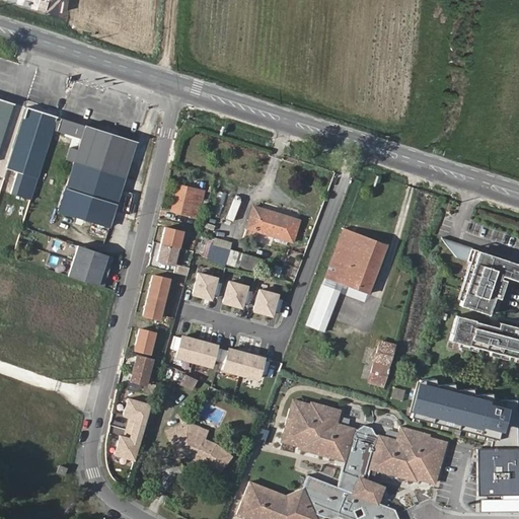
[(0,98),(0,141),(12,103),(0,98)]
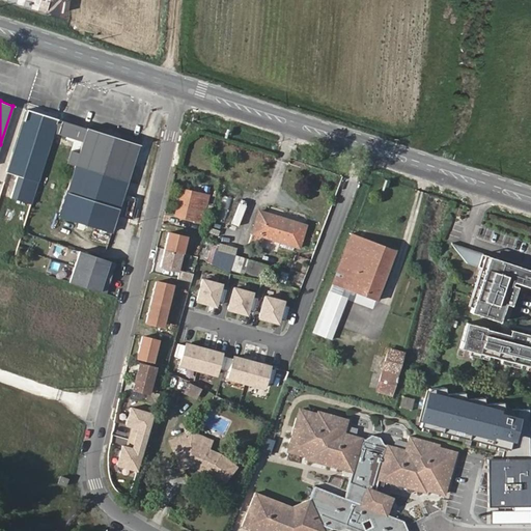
[(35,188),(57,119),(28,110),(9,173),(29,180),(29,186),(35,188)]
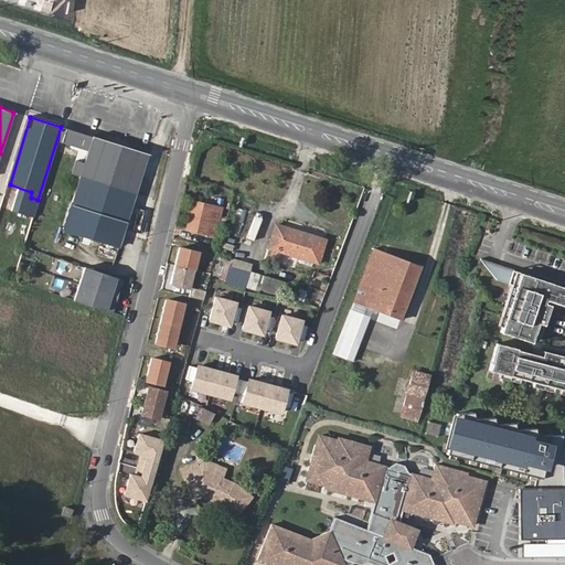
[(62,127),(61,127),(38,200),(39,200),(57,141),(87,150),(84,161),(76,160),(72,173),(80,176),(63,228),(118,246),(147,155),(92,136),(89,144),(59,135),(62,127)]
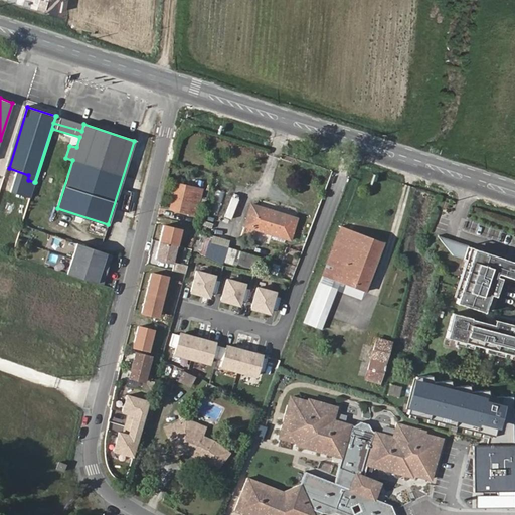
[(170,208),(194,214),(200,188),(176,182),(170,208)]
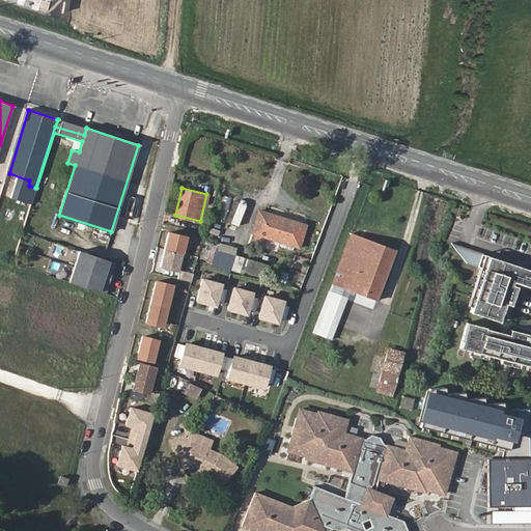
[(227,212),(230,197),(223,196),(220,211),(227,212)]
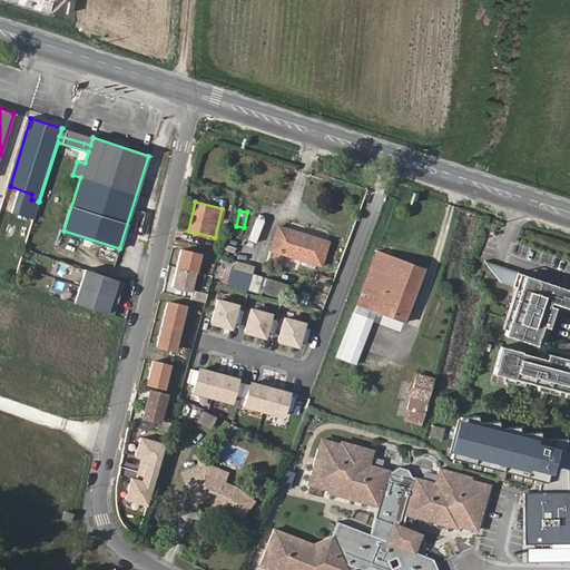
[(327,239),(277,226),(267,261),(278,263),(282,253),(321,264),(327,239)]
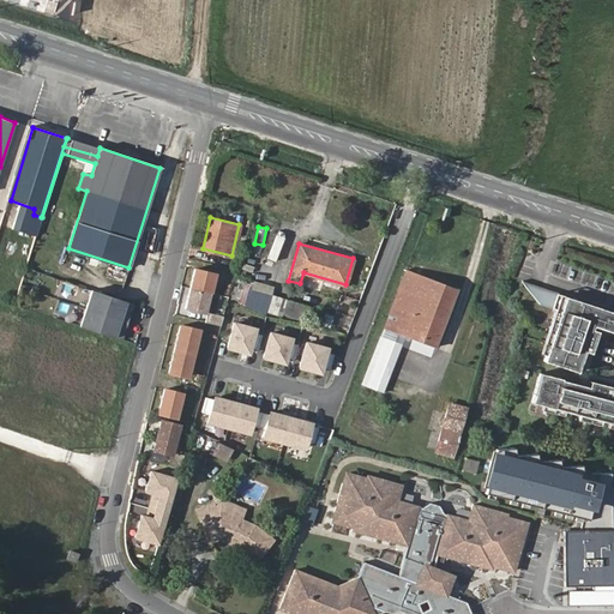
[(194,266),(185,306),(204,311),(209,290),(210,290),(215,271),(194,266)]
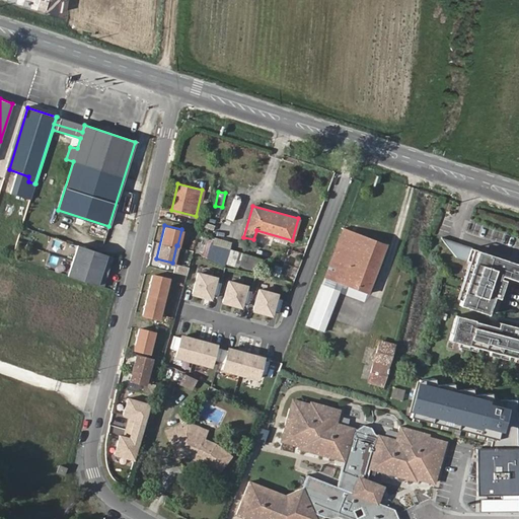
[(344,228),(325,276),(343,283),(367,292),(384,243),(344,228)]
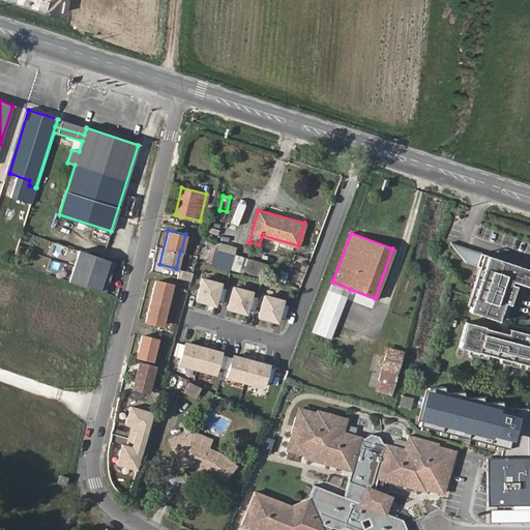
[(487,266),(472,310),(501,319),(507,301),(511,302),(518,284),(513,283),(514,280),(529,284),(529,266),(455,242),(468,260),(487,266)]
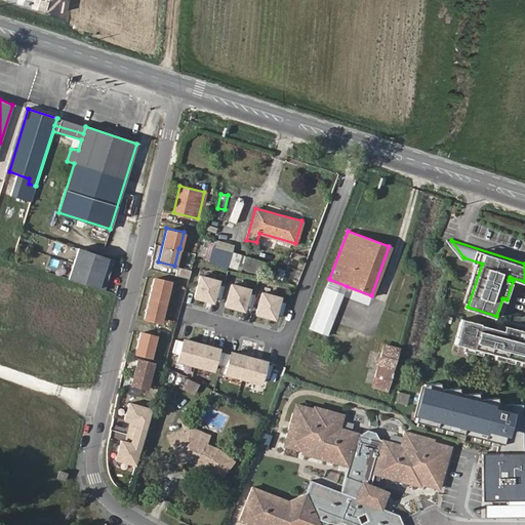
[(112,258),(80,248),(72,279),(104,289),(106,284),(108,285),(114,265),(111,264),(112,258)]
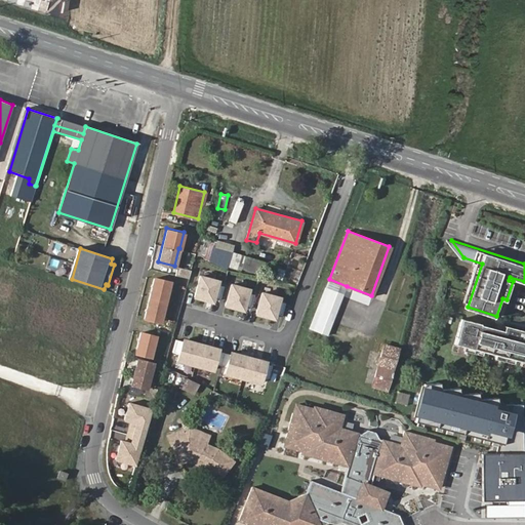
[(232,252),(229,263),(260,272),(264,261),(232,252)]
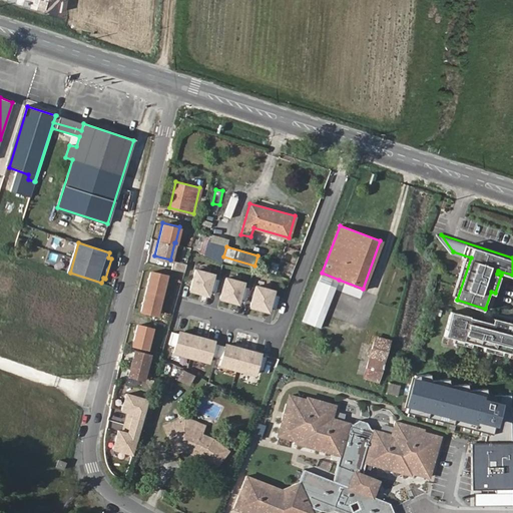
[(170,260),(154,255),(152,263),(168,267),(170,261),(170,260)]
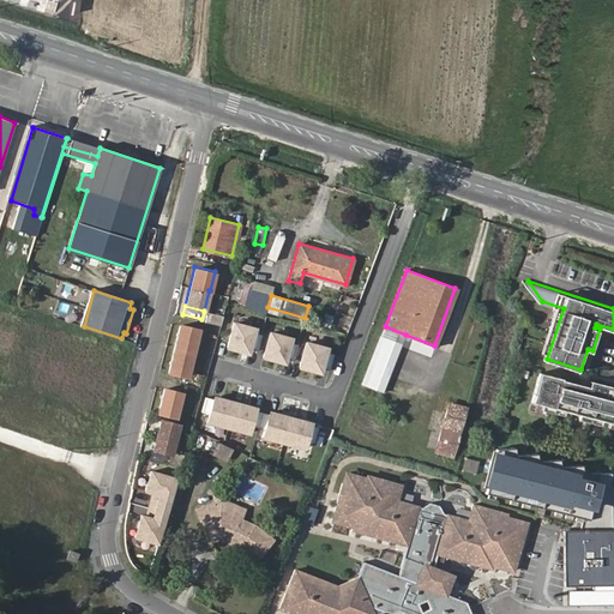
[(202,319),(217,323),(220,315),(204,312),(202,319)]
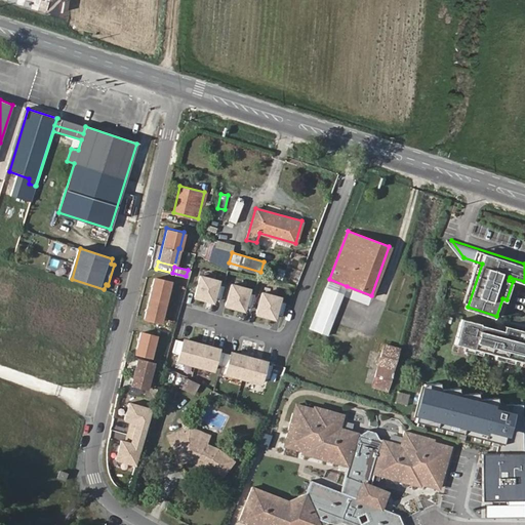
[(217,280),(199,275),(194,295),(211,300),(213,295),(219,297),(223,285),(216,283),(217,280)]
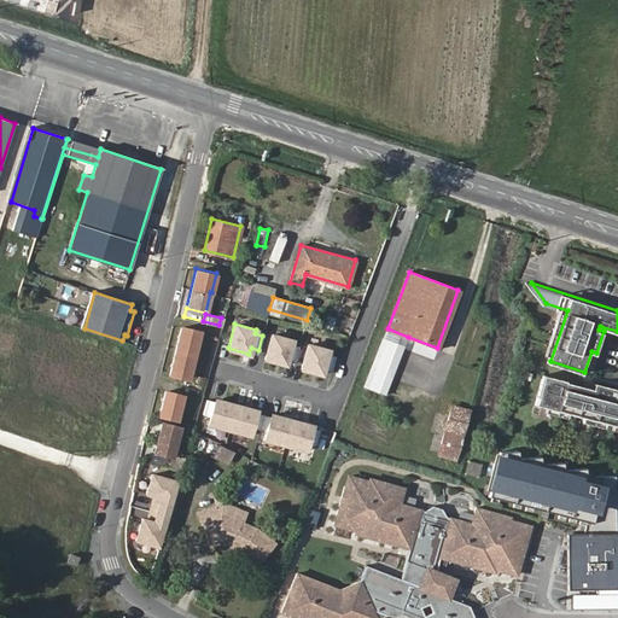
[(200,331),(181,326),(170,373),(190,377),(200,331)]
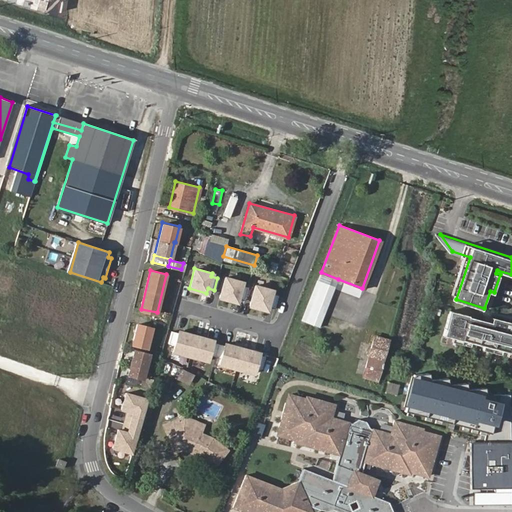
[(321,272),(318,279),(336,286),(338,279),(321,272)]
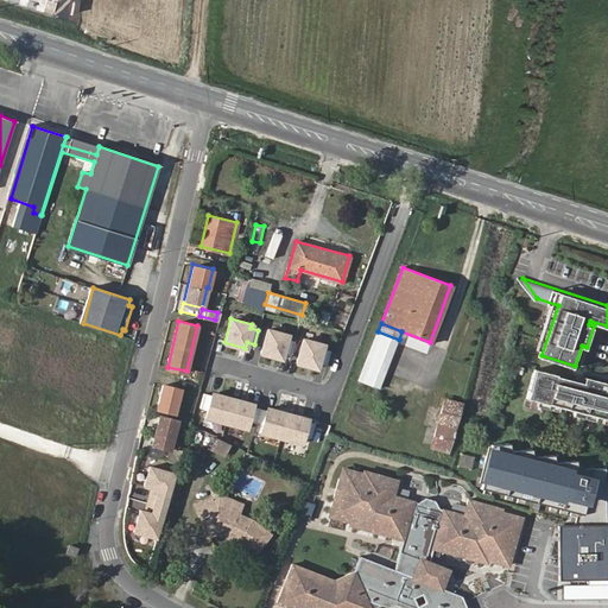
[(287,334),(266,328),(260,352),(282,358),(283,353),(290,354),(293,340),(286,337),(287,334)]
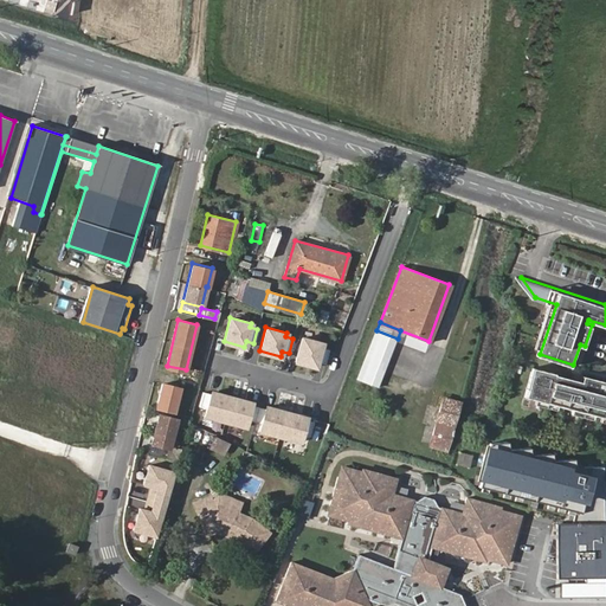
[(376,330),(368,352),(389,360),(398,339),(376,330)]
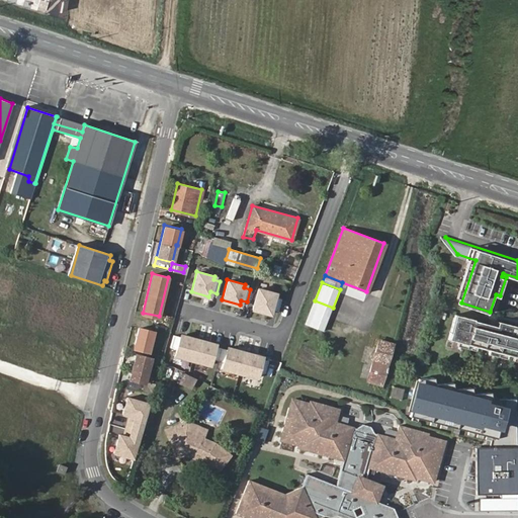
[(275,292),(258,287),(252,308),(270,313),(271,309),(277,310),(281,297),(274,295),(275,292)]
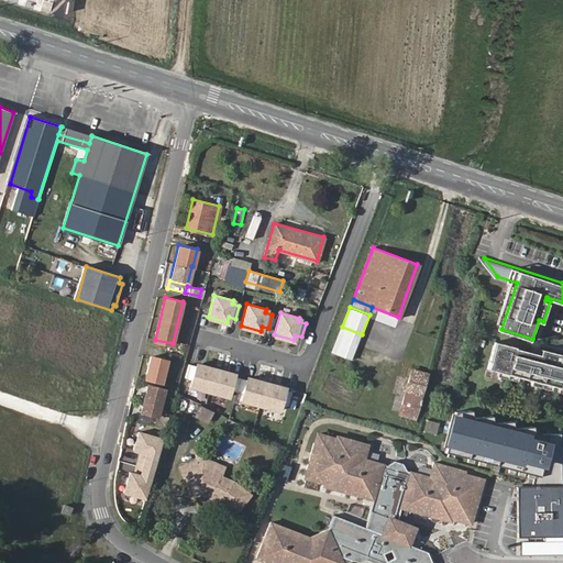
[(362,334),(342,327),(332,352),(353,360),(362,334)]
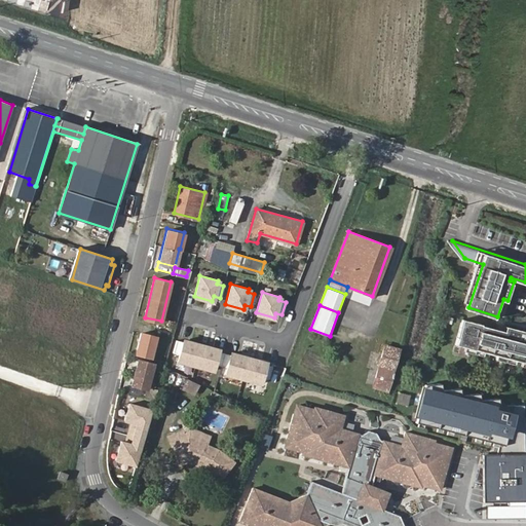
[(463,321),(457,345),(525,363),(525,337),(524,337),(525,332),(506,327),(505,332),(482,327),(483,325),(463,321)]
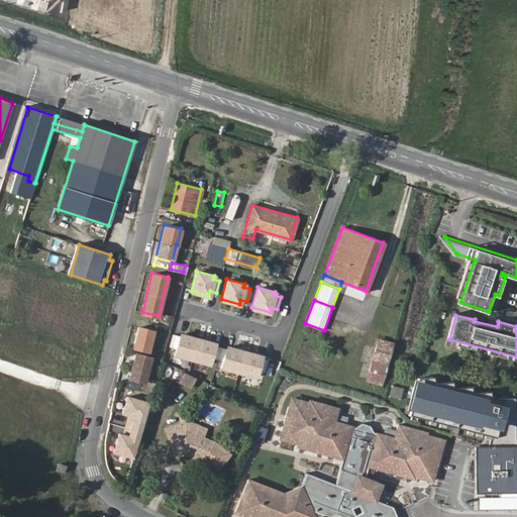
[(148,351),(153,330),(138,326),(134,347),(148,351)]
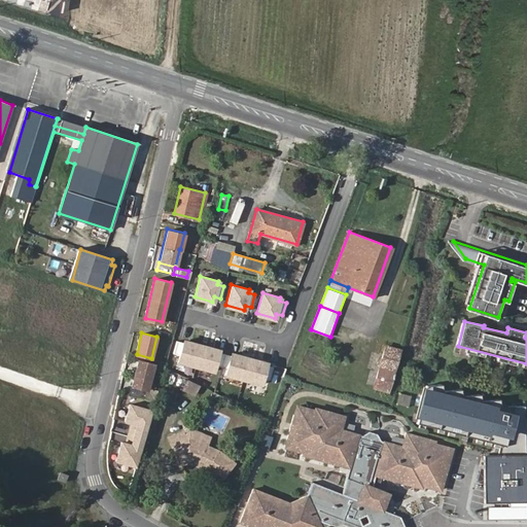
[(183,341),(175,339),(172,352),(178,354),(176,360),(196,365),(201,344),(184,340),(183,341)]
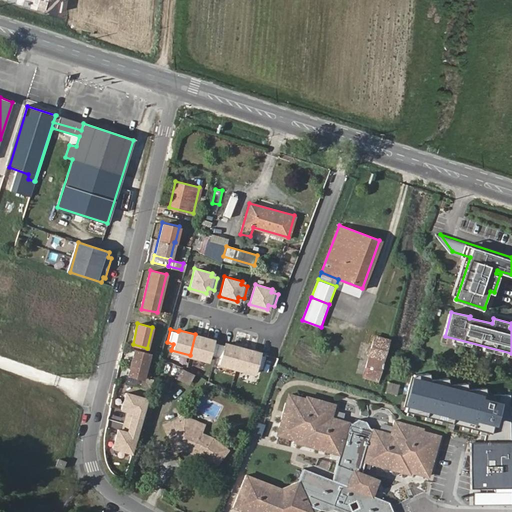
[(362,341),(369,343),(373,331),(366,329),(362,341)]
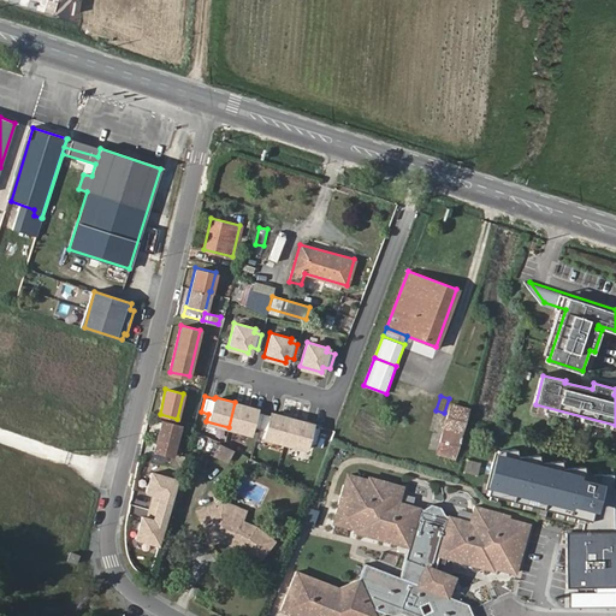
[(469,407),(451,401),(436,451),(454,457),(469,407)]
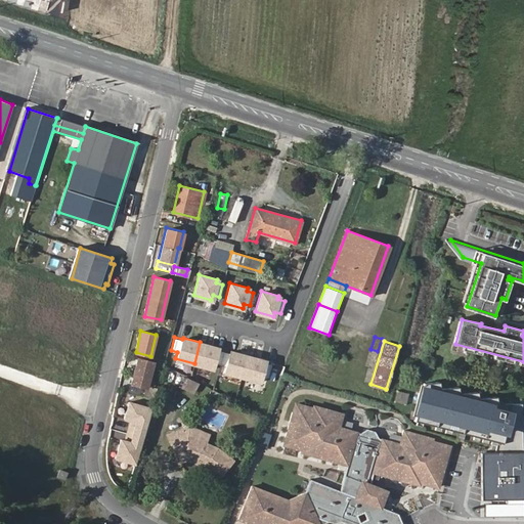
[(217,347),(200,342),(194,363),(211,367),(213,361),(220,363),(223,350),(217,349),(217,347)]
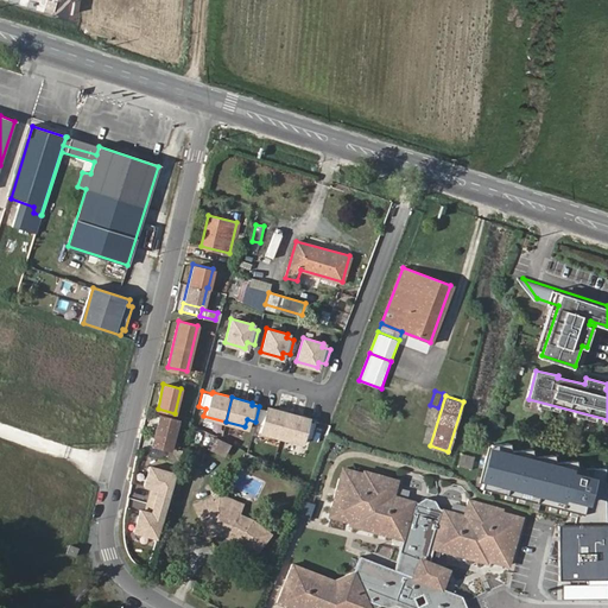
[(265,409),(259,406),(255,422),(261,423),(259,430),(282,436),(287,412),(266,406),(265,409)]
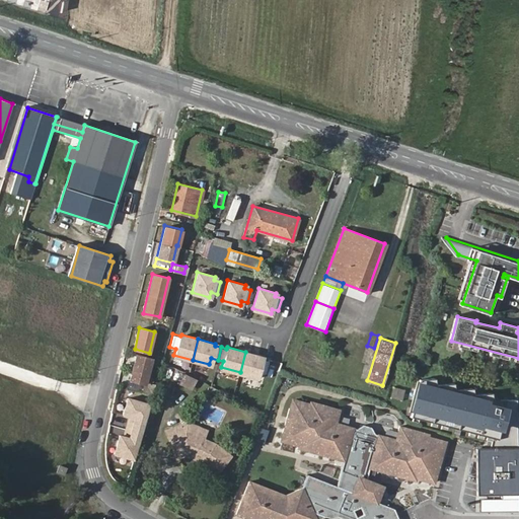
[(263,356),(245,352),(240,372),(256,377),(258,370),(265,372),(268,360),(262,358),(263,356)]
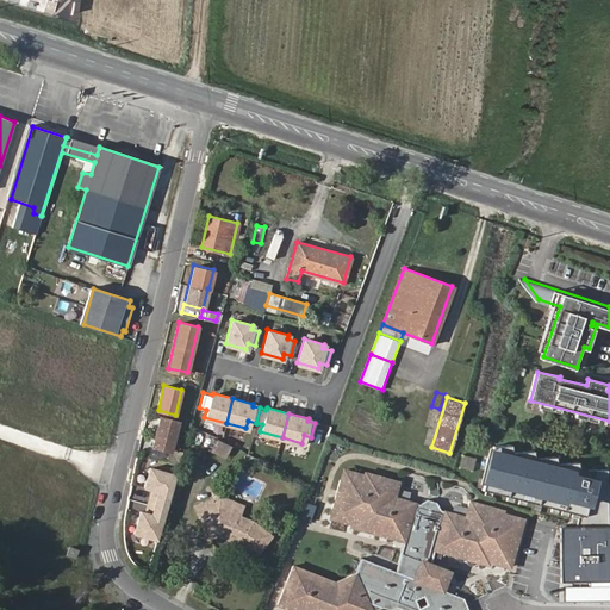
[(175,423),(162,419),(155,447),(168,450),(175,423)]
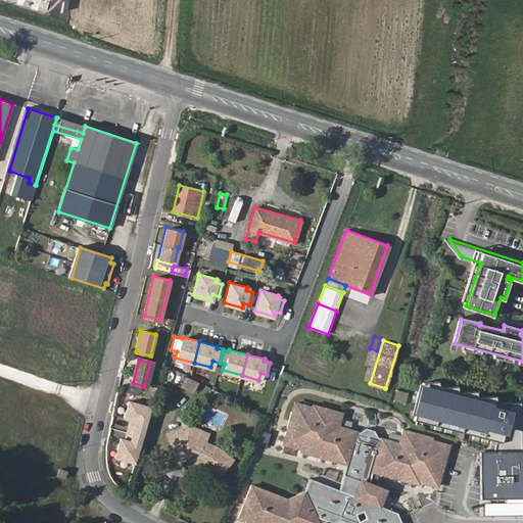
[(183,378),(181,388),(193,391),(195,381),(183,378)]
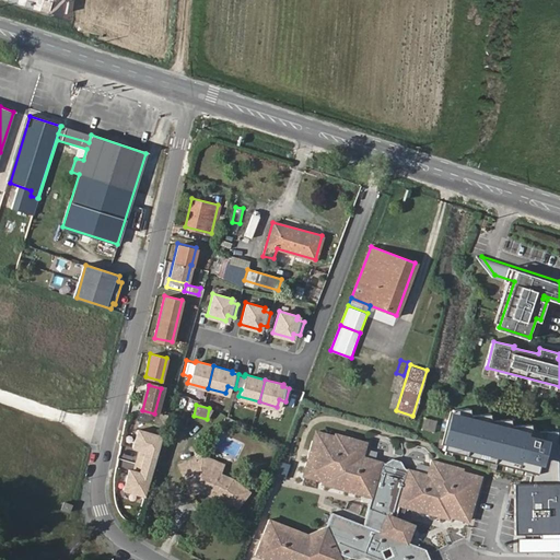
[(468,408),(453,409),(442,450),(531,473),(558,473),(557,431),(531,432),(531,423),(510,424),(510,419),(490,421),(489,413),(469,416),(468,408)]
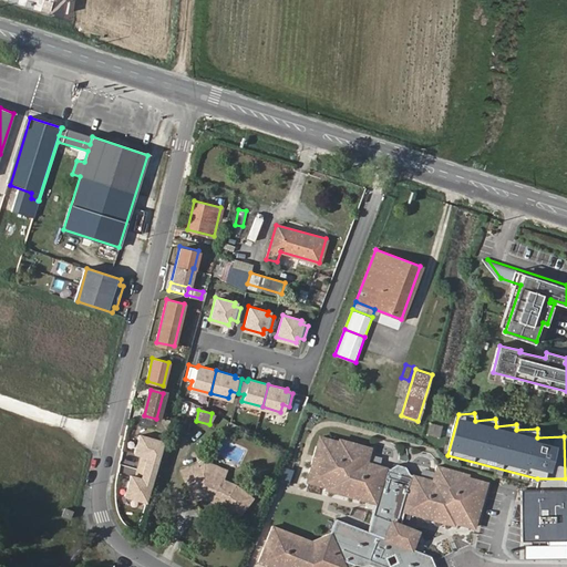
[(155,424),(154,431),(164,434),(167,422),(161,421),(160,425),(155,424)]
